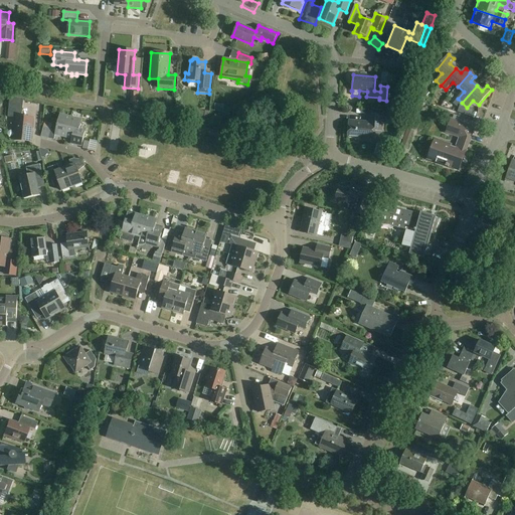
[(22,117),(23,107),(23,101),(10,98),(9,105),(8,117),(16,118),(14,140),(30,142),(33,118),(22,117)]
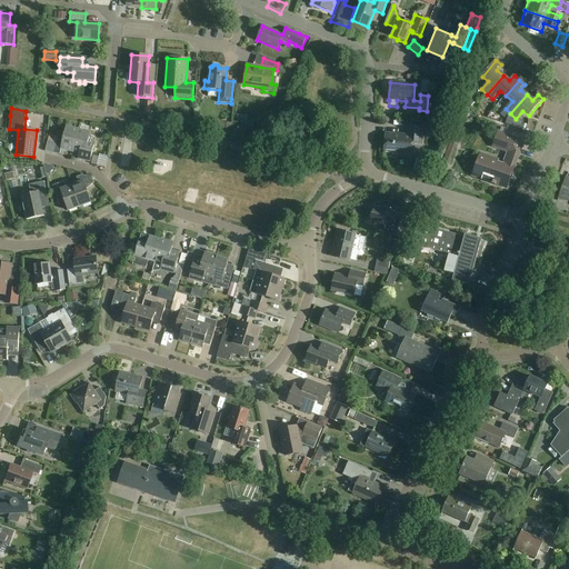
[(508,117),(506,125),(509,126),(520,130),(523,121),(508,117)]
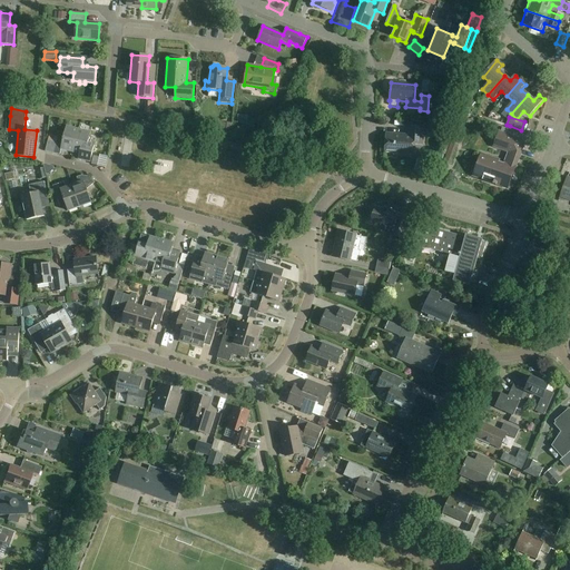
[(46,151),(53,154),(59,155),(61,149),(72,153),(78,130),(66,127),(64,138),(57,137),(56,143),(52,143),(48,141),(46,151)]
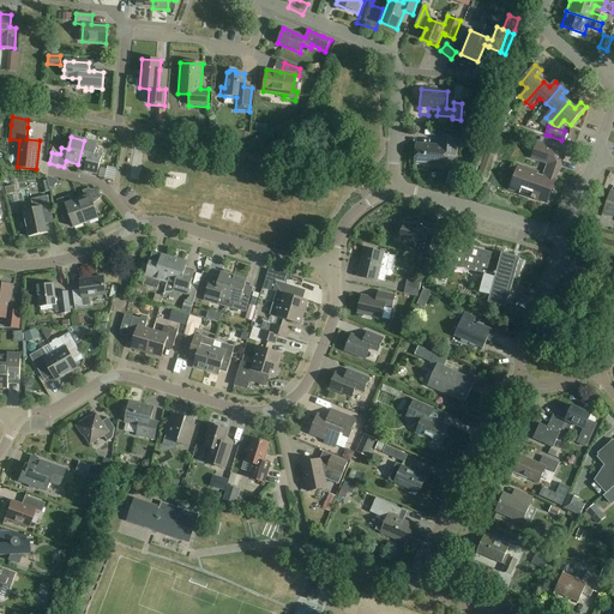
[(455,157),(456,138),(440,137),(439,145),(416,144),(415,164),(446,168),(447,156),(455,157)]
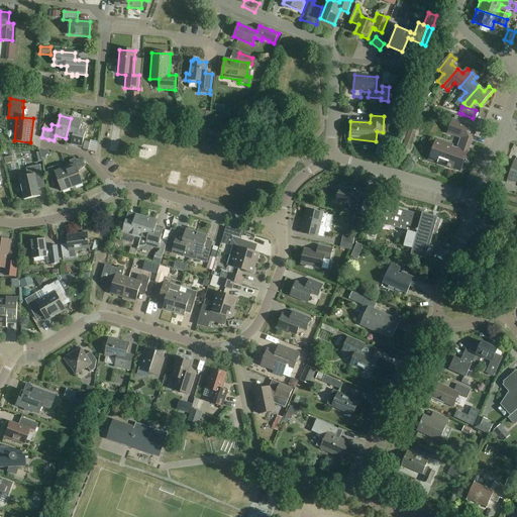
[(71,118),(66,138),(73,139),(71,145),(82,147),(85,132),(80,131),(82,121),(71,118)]
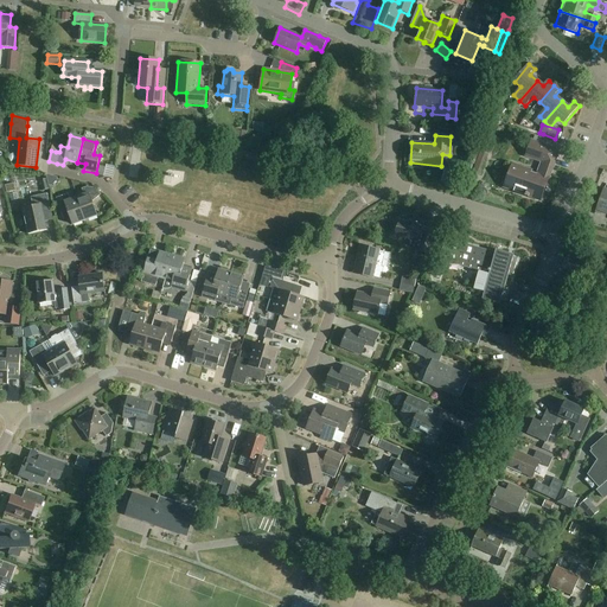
[(504,189),(541,202),(558,151),(531,141),(525,157),(542,163),(537,177),(530,174),(531,172),(512,165),(504,189)]
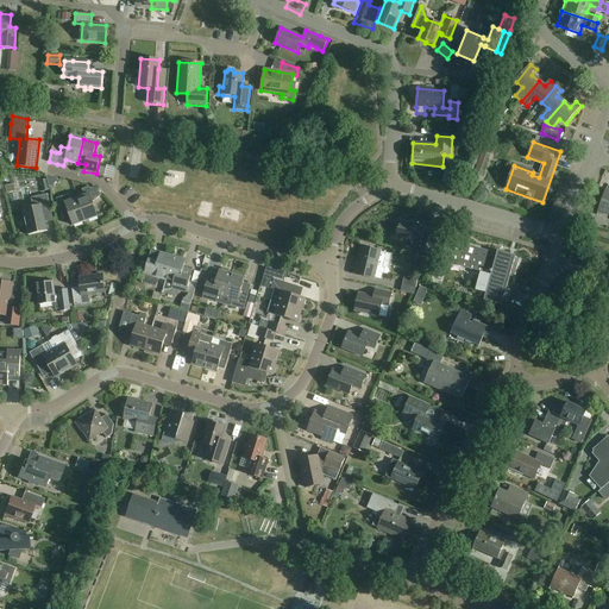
[(482,152),(473,175),(482,177),(489,156),(482,152)]
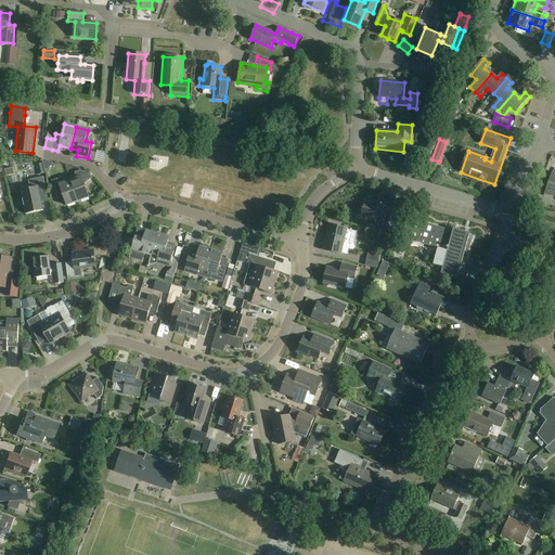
[(77,179),(71,181),(78,202),(89,197),(85,184),(92,178),(88,173),(79,171),(75,173),(77,179)]
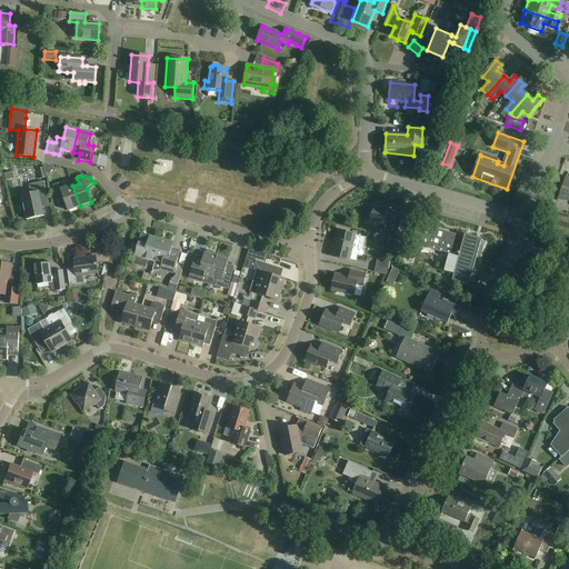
[(557,197),(568,201),(568,178),(563,177),(557,197)]
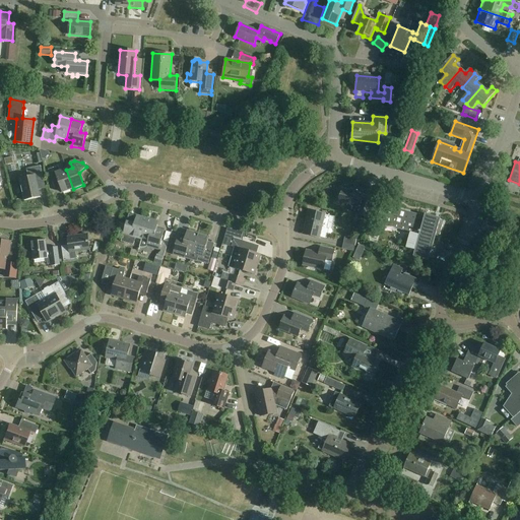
[(19,179),(24,201),(40,198),(37,183),(44,181),(41,167),(26,170),(27,177),(19,179)]
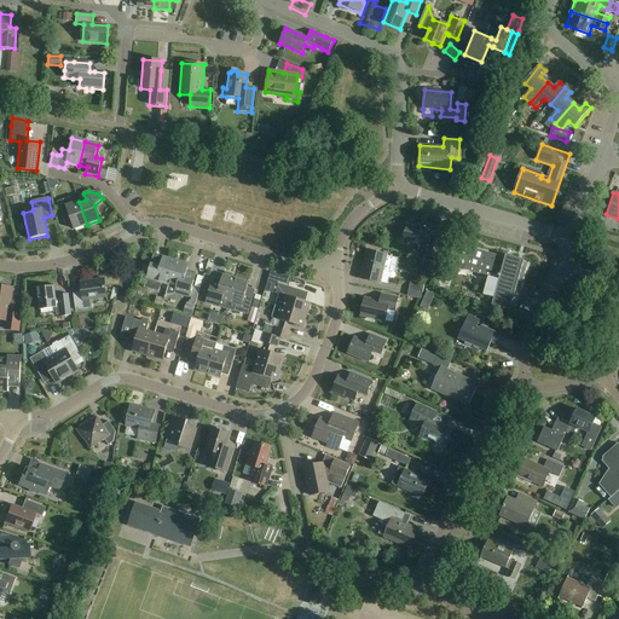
[(74,230),(87,225),(79,202),(71,204),(69,198),(57,203),(63,220),(70,218),(74,230)]
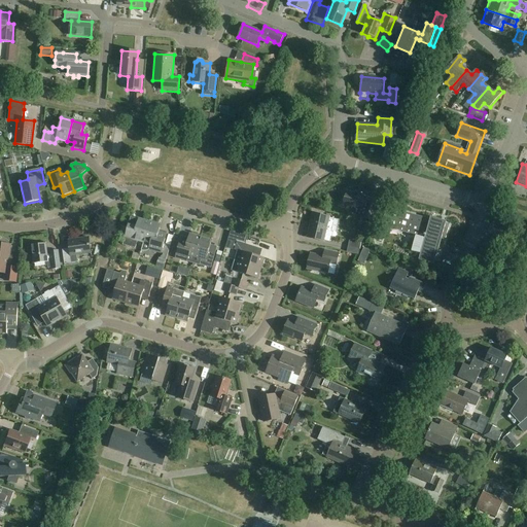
[(354,216),(372,220),(375,209),(365,206),(369,198),(347,191),(343,205),(357,209),(354,216)]
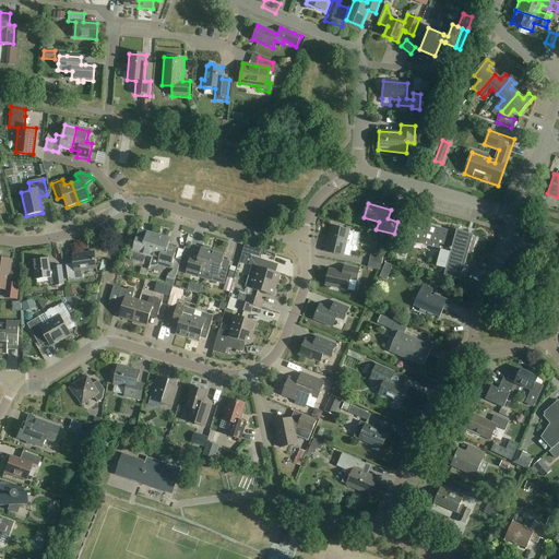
[(472,256),(476,239),(417,222),(411,241),(424,246),(424,249),(429,251),(430,247),(451,253),(450,258),(443,256),(440,264),(447,265),(444,276),(461,281),(468,254),(472,256)]
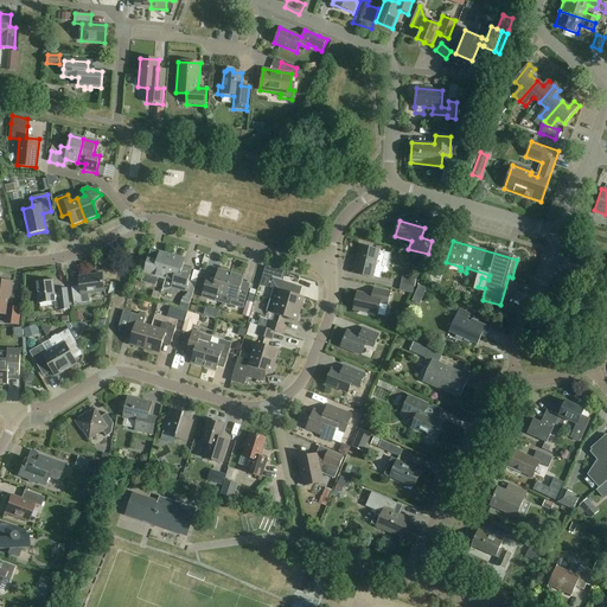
[(359,247),(353,274),(372,278),(379,280),(381,274),(382,274),(383,268),(382,267),(385,253),(378,251),(378,250),(359,247)]
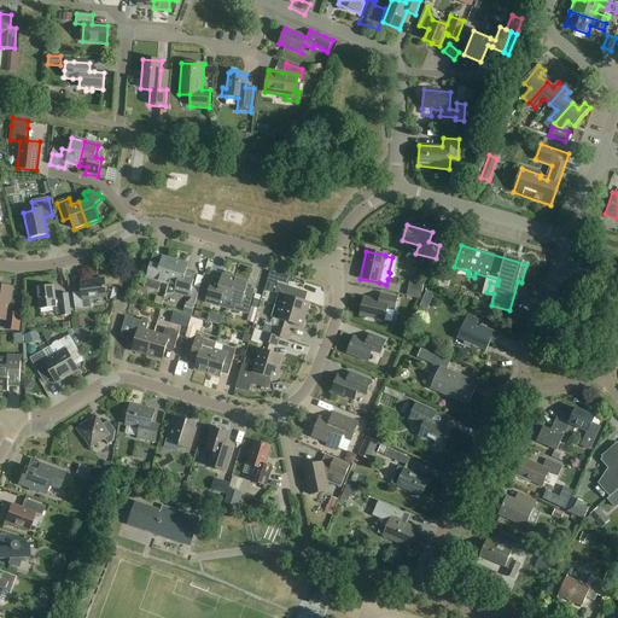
[(161,283),(168,285),(175,261),(162,257),(161,264),(151,262),(144,287),(158,292),(161,283)]
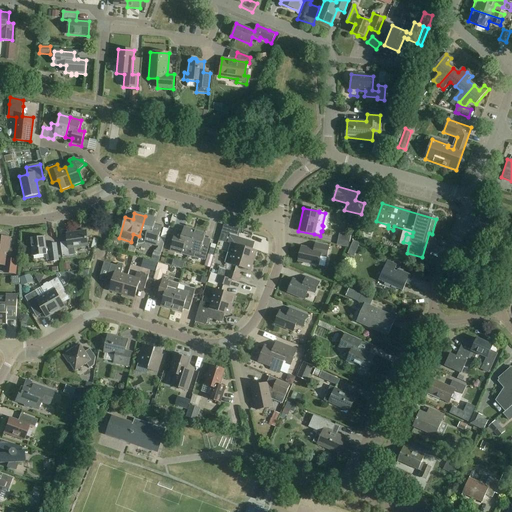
[(154,225),(155,223),(156,219),(145,216),(139,236),(140,236),(137,244),(139,244),(143,244),(144,243),(156,246),(160,234),(152,232),(154,225)]
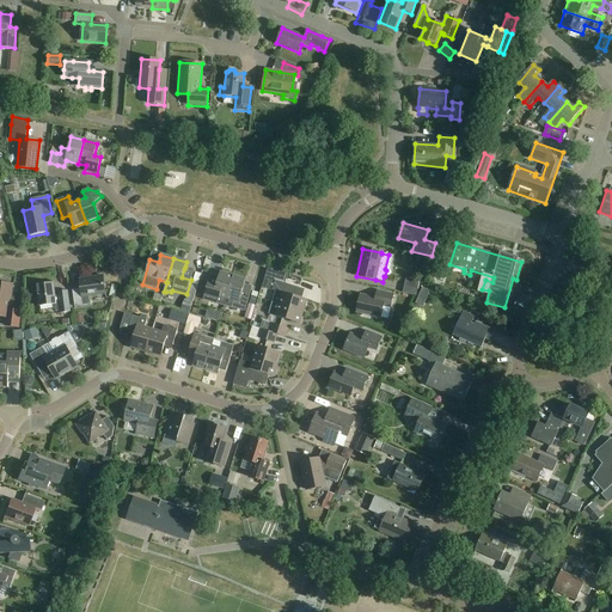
[(216,304),(224,306),(233,276),(220,273),(219,277),(218,280),(216,285),(209,282),(203,300),(216,304)]
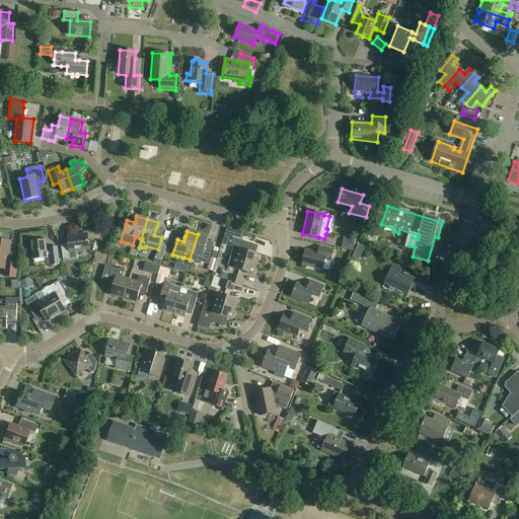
[(63,261),(70,260),(76,258),(75,251),(89,249),(87,234),(67,237),(68,245),(61,246),(63,261)]
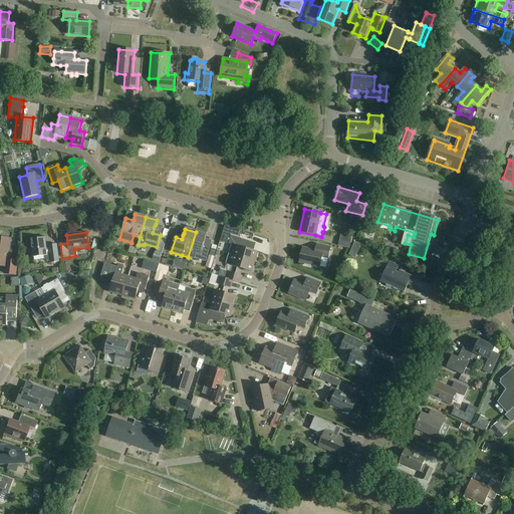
[(196,232),(188,257),(206,262),(210,247),(203,245),(206,235),(196,232)]
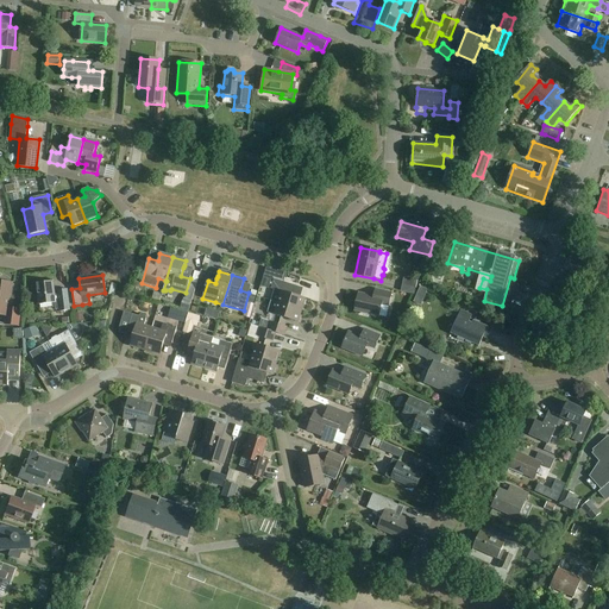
[(281,293),(277,303),(302,311),(306,299),(289,294),(293,286),(274,280),(270,289),(281,293)]
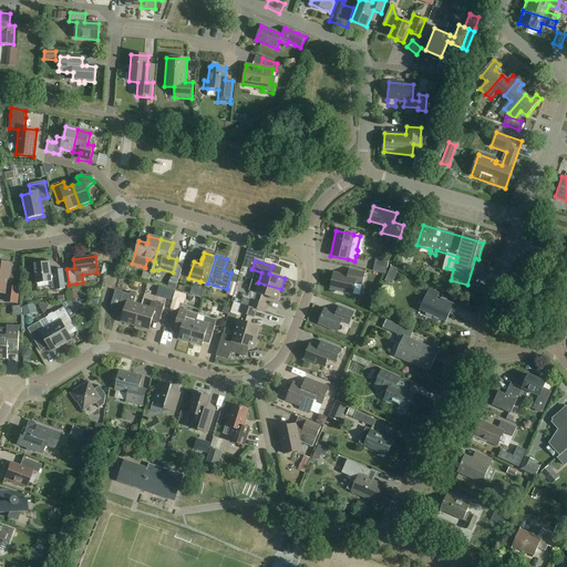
[(51,275),(49,261),(41,263),(41,264),(34,265),(35,276),(34,277),(35,285),(51,282),(52,288),(55,288),(57,290),(65,289),(62,269),(53,270),(54,275),(51,275)]
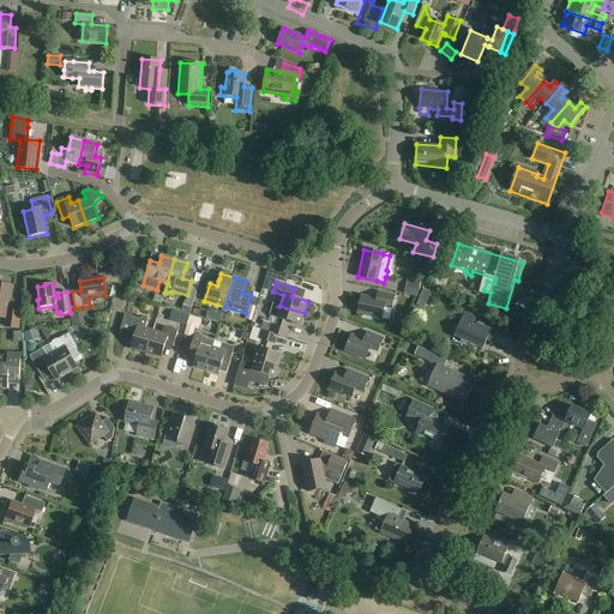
[(0,317),(6,319),(5,327),(19,329),(22,312),(8,309),(12,287),(0,284),(0,317)]
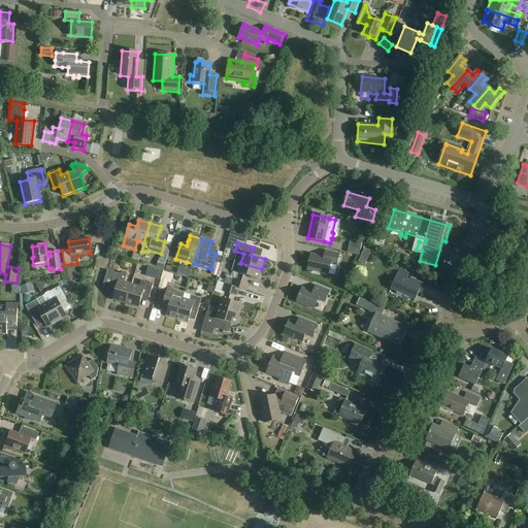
[(336,266),(339,255),(325,251),(324,257),(310,255),(307,270),(328,274),(331,265),(336,266)]
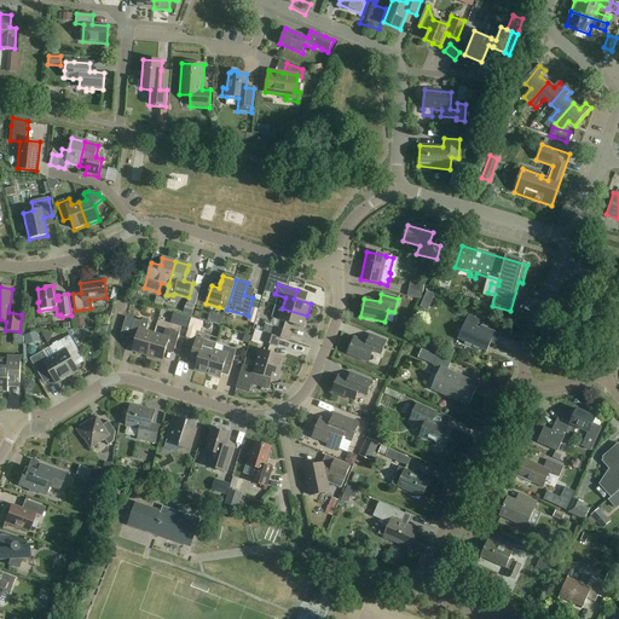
[(271,318),(278,320),(302,328),(307,316),(282,308),(275,306),(271,318)]
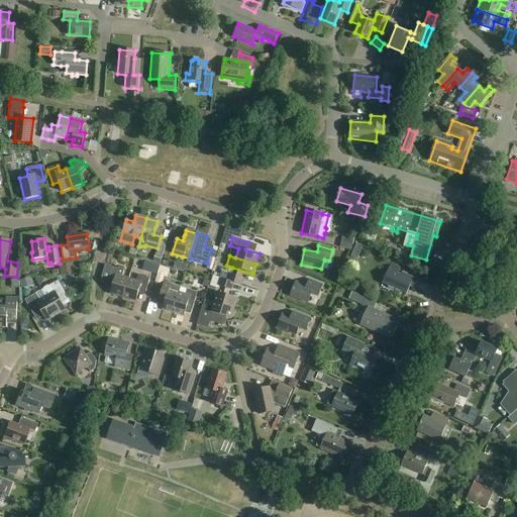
[(212,271),(215,259),(210,256),(207,269),(212,271)]
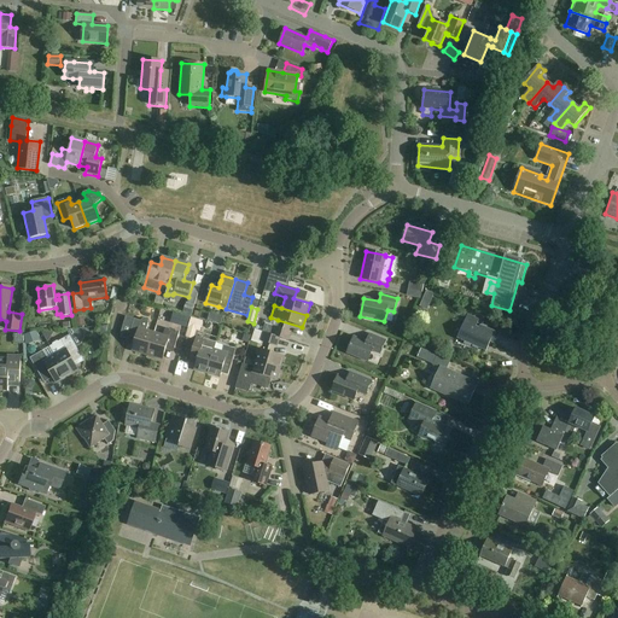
[(190,318),(181,315),(178,326),(186,328),(190,318)]
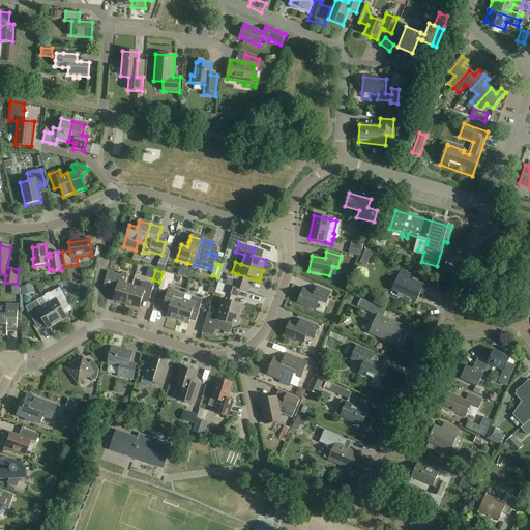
[(410,281),(408,280),(410,274),(401,270),(391,290),(405,296),(405,298),(409,300),(410,299),(416,301),(420,294),(423,295),(428,287),(411,278),(410,281)]
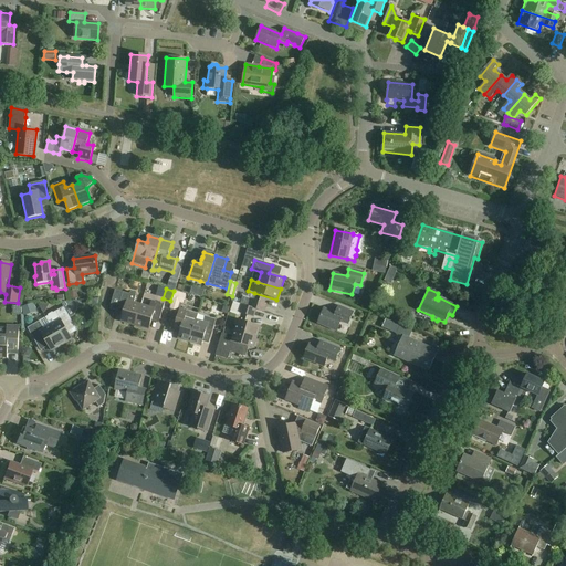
[(117,311),(121,301),(126,303),(121,322),(135,326),(140,305),(134,303),(136,296),(135,294),(130,293),(129,294),(115,290),(109,308),(117,311)]
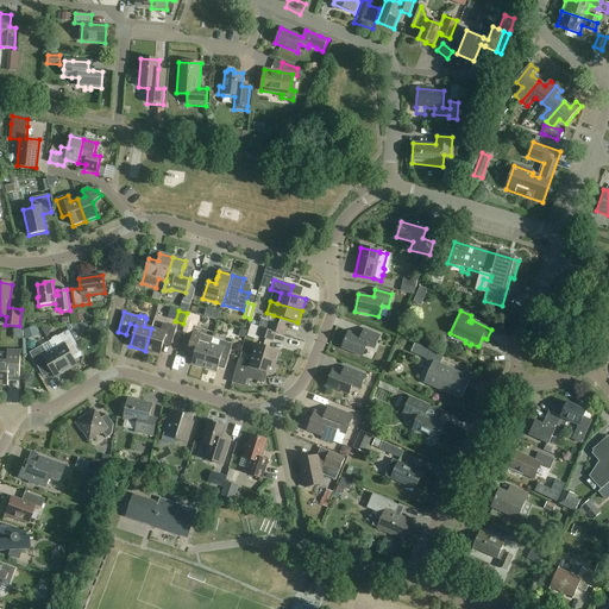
[(196,327),(200,316),(188,314),(183,333),(190,334),(193,326),(196,327)]
